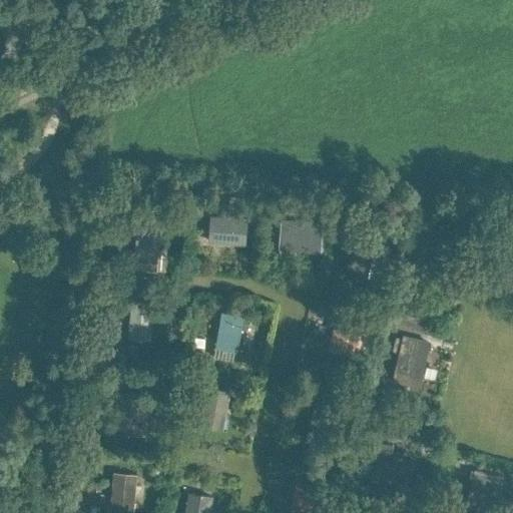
[(211,214),(209,241),(245,244),(247,221),(255,222),(258,200),(230,198),(228,216),(211,214)]
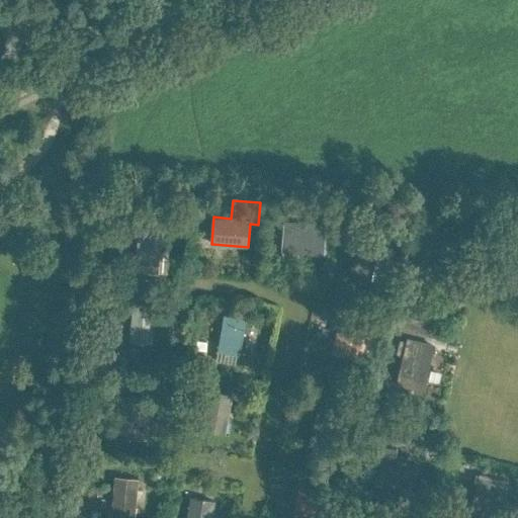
[(163,230),(140,228),(137,269),(159,272),(163,230)]
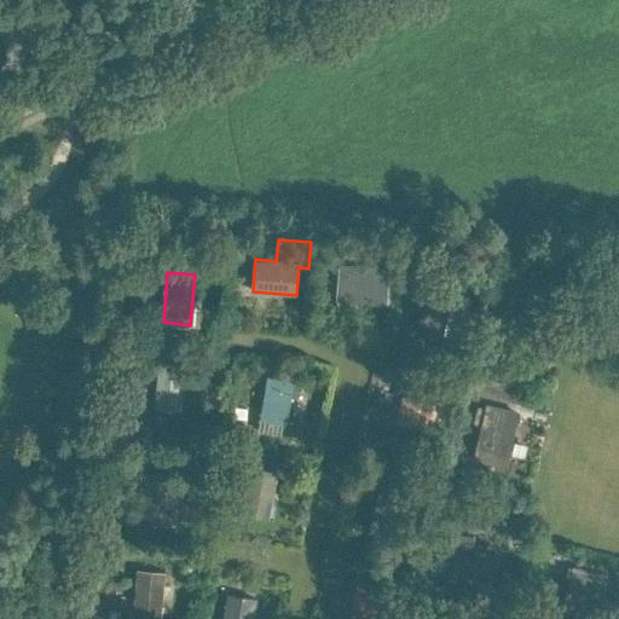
[(385,301),(387,277),(341,272),(339,302),(351,304),(351,298),(385,301)]
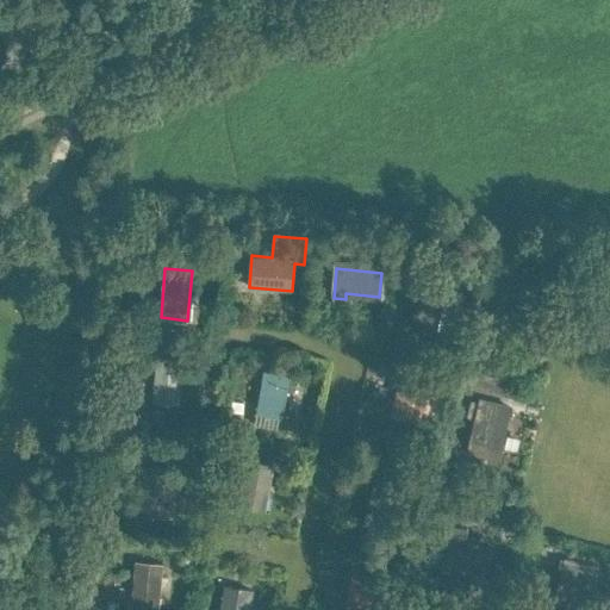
[(423,281),(414,322),(439,328),(448,287),(423,281)]
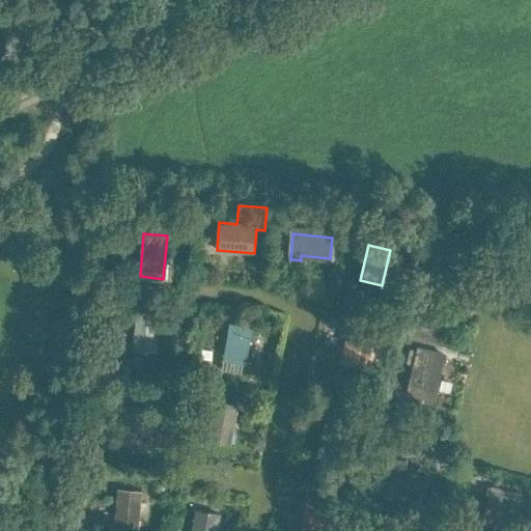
[(136,310),(133,350),(157,351),(160,312),(136,310)]
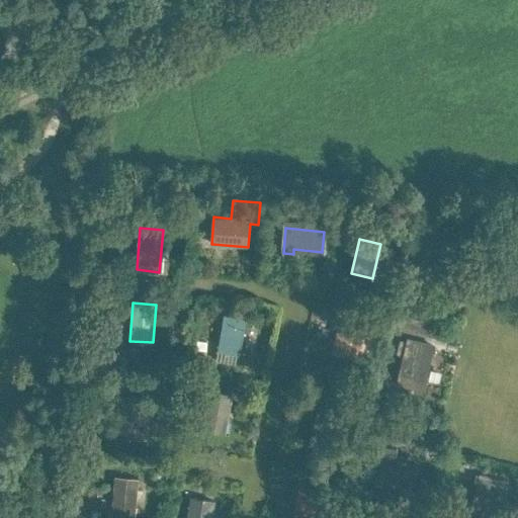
[(225,315),(218,350),(238,354),(244,318),(225,315)]
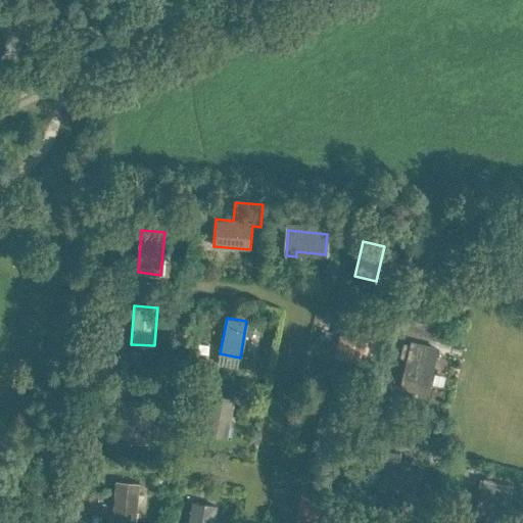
[(374,329),(364,327),(343,323),(336,354),(366,362),(374,329)]
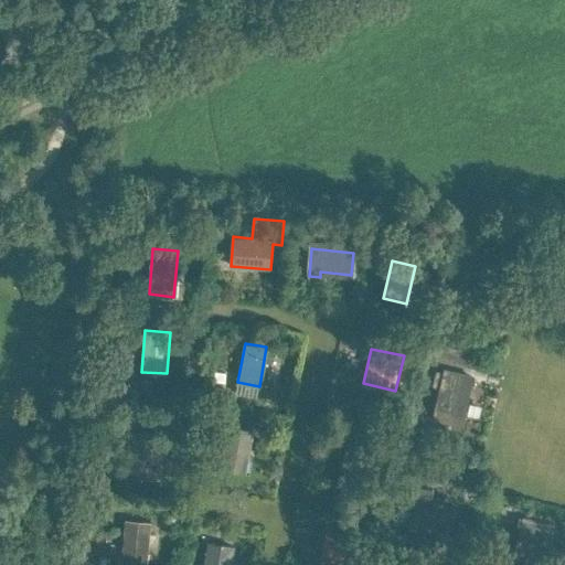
[(471,375),(450,371),(441,369),(430,416),(460,423),(471,375)]
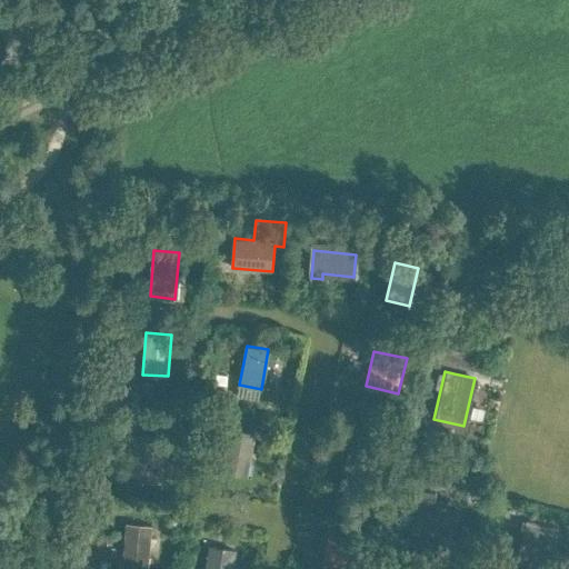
[(220,470),(247,476),(256,435),(229,429),(220,470)]
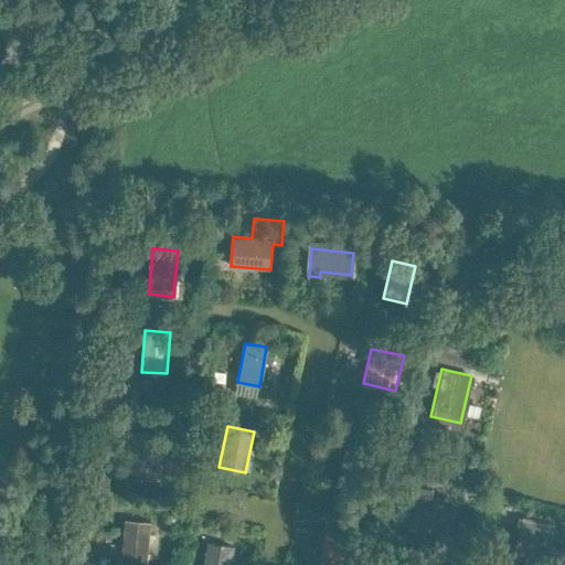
[(436,532),(444,500),(432,497),(433,489),(413,484),(403,524),(436,532)]
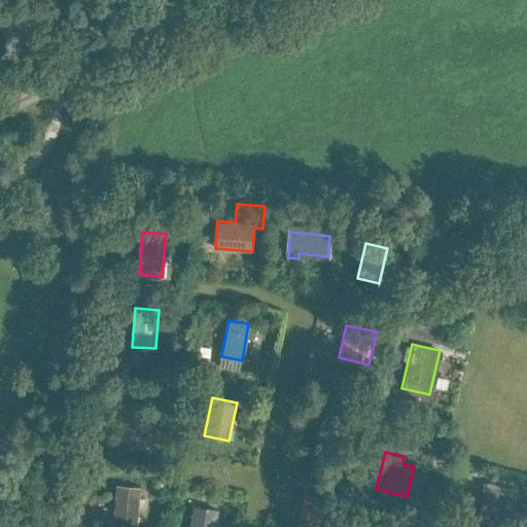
[(465,507),(460,526),(506,526),(508,521),(515,496),(517,487),(488,481),(486,490),(481,512),(465,507)]
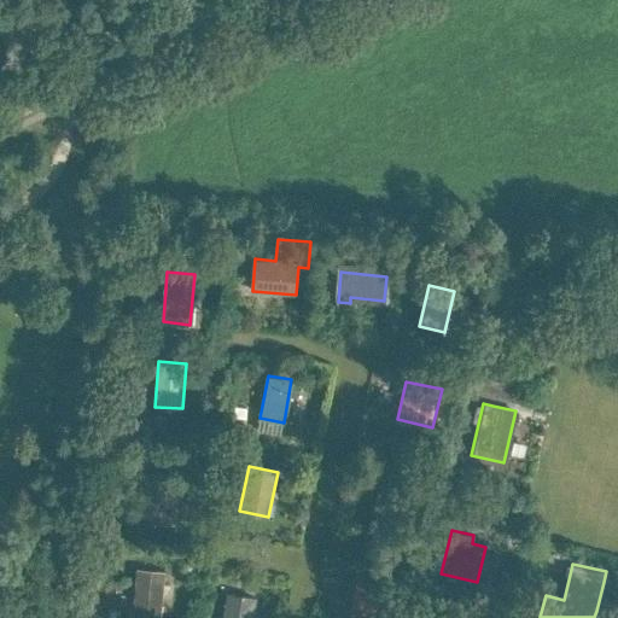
[(139,570),(133,617),(141,617),(161,617),(165,572),(139,570)]
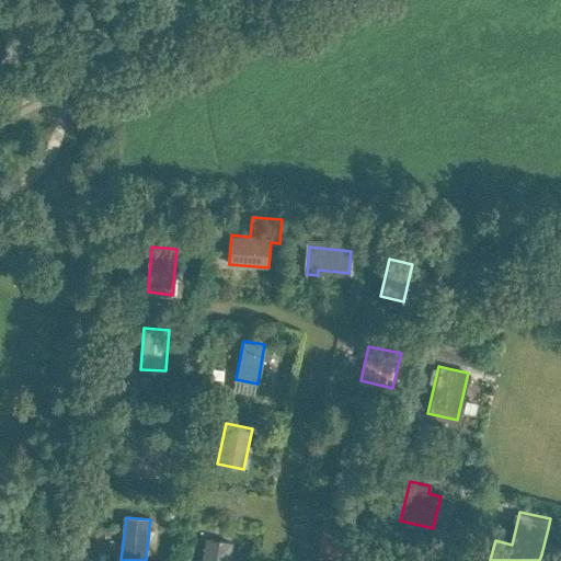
[(203,560),(228,560),(232,542),(208,538),(203,560)]
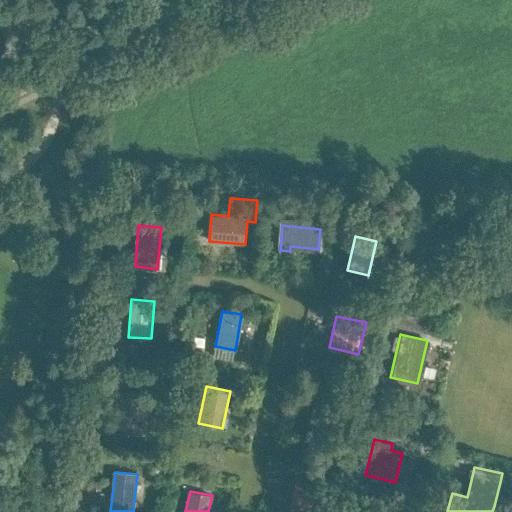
[(71,501),(69,511),(88,511),(89,503),(71,501)]
